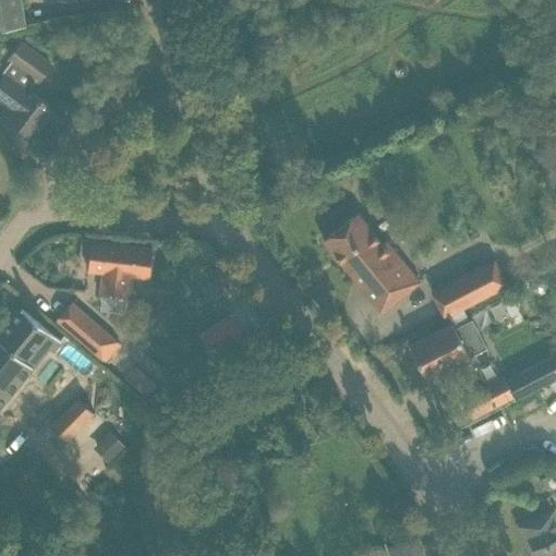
[(0,0),(0,32),(27,28),(22,0),(0,0)]
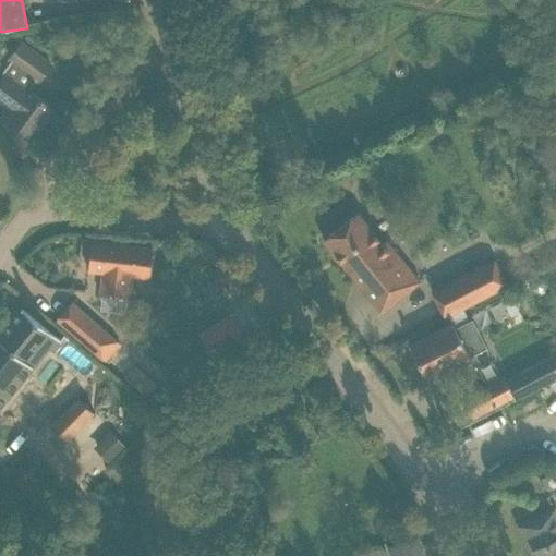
[(1,118),(32,142),(56,110),(29,92),(38,81),(40,82),(52,67),(23,45),(11,60),(13,62),(3,75),(5,76),(0,84),(0,104),(8,109),(1,118)]
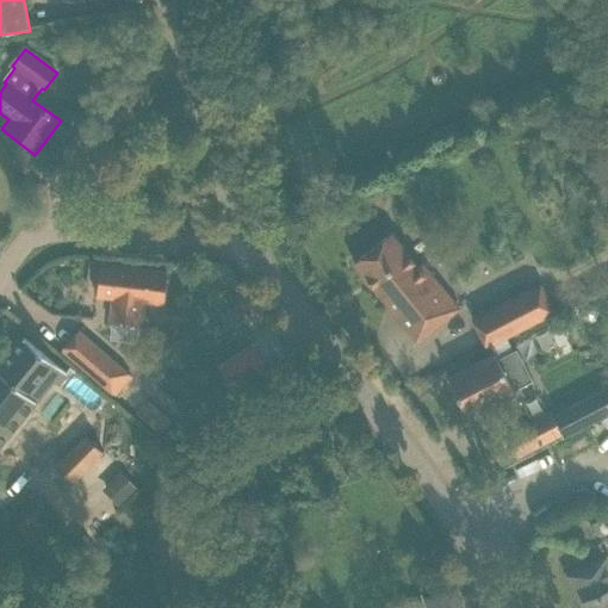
[(484,138),(463,149),(466,156),(488,147),(484,138)]
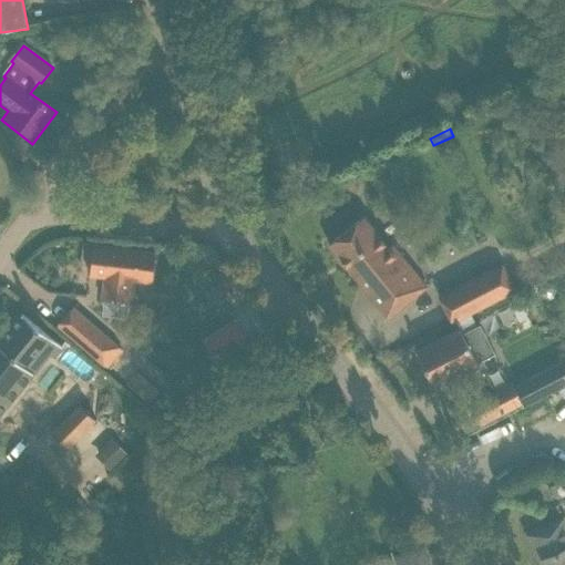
[(330,246),(390,320),(429,288),(365,218),(330,246)]
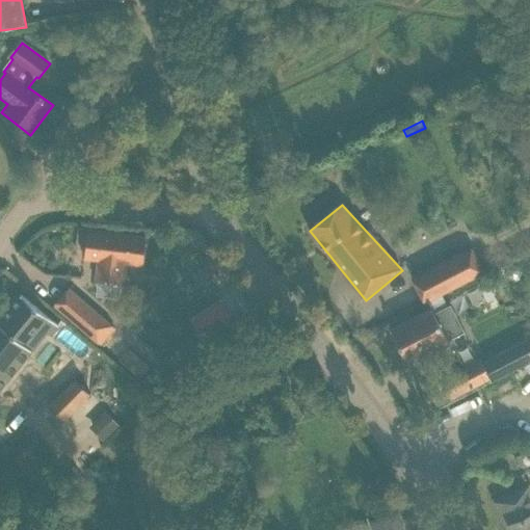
[(85,260),(99,262),(97,282),(124,285),(126,265),(143,266),(147,238),(88,232),(85,260)]
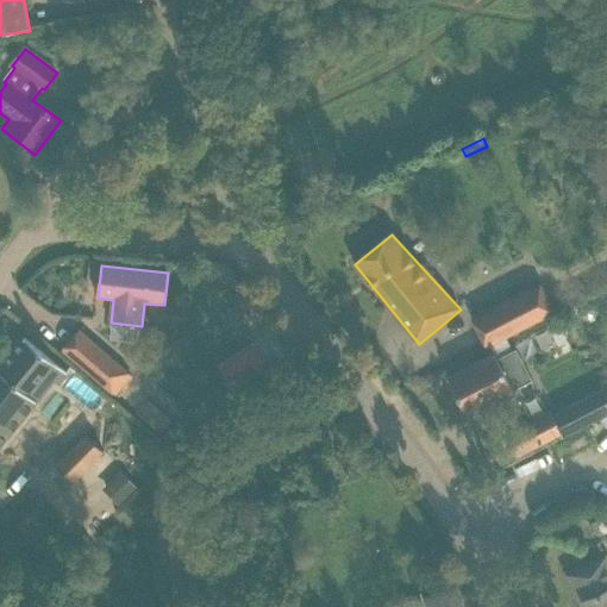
[(473,321),(487,349),(556,314),(543,287),(473,321)]
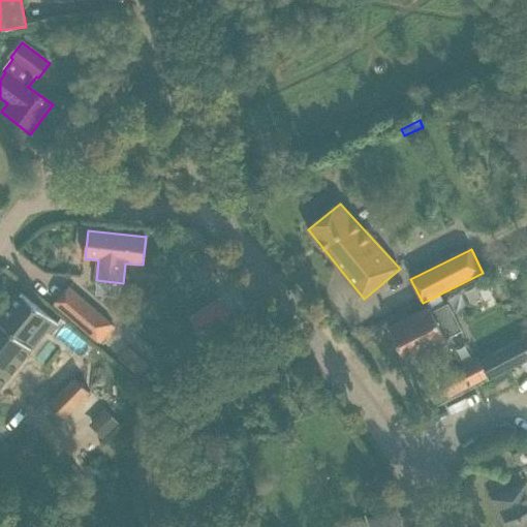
[(211,275),(205,267),(191,277),(197,284),(211,275)]
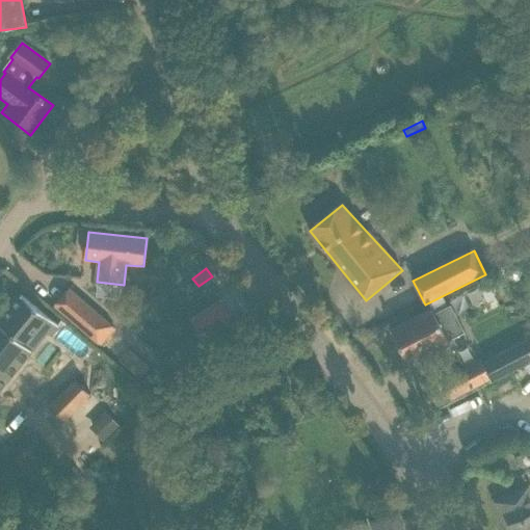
[(55,307),(103,347),(117,332),(70,290),(55,307)]
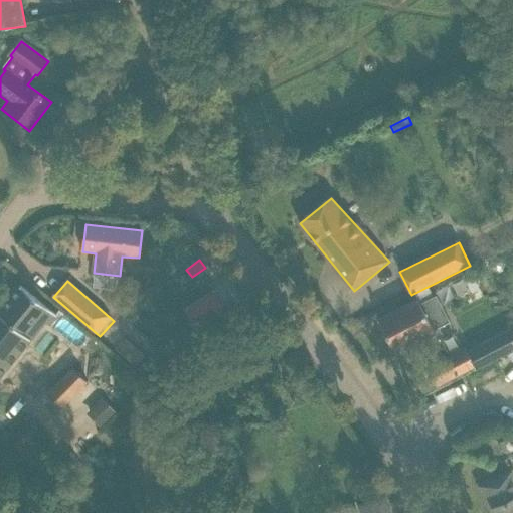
[(50,325),(57,316),(21,287),(0,312),(0,376),(45,322),(50,325)]
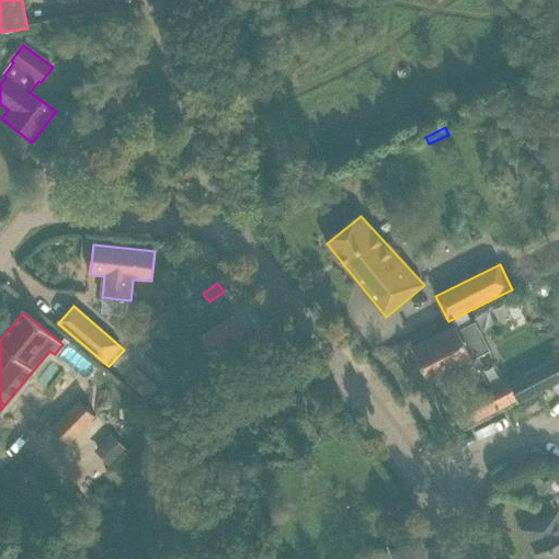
[(413,350),(432,385),(475,362),(456,327),(413,350)]
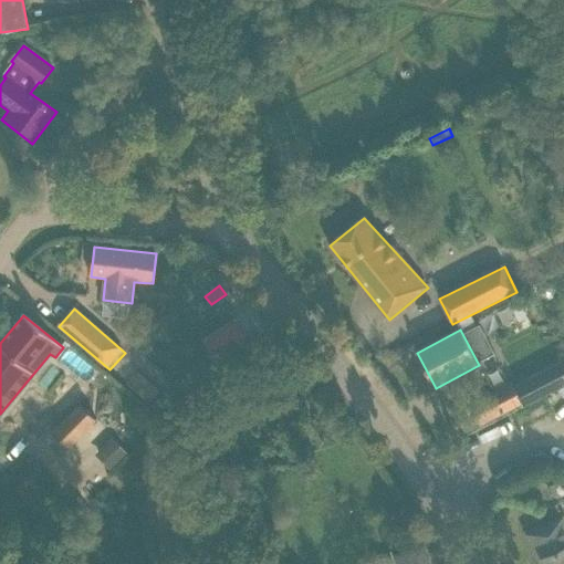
[(523,407),(563,385),(563,362),(514,387),(513,384),(470,406),(480,426),(522,404),(523,407)]
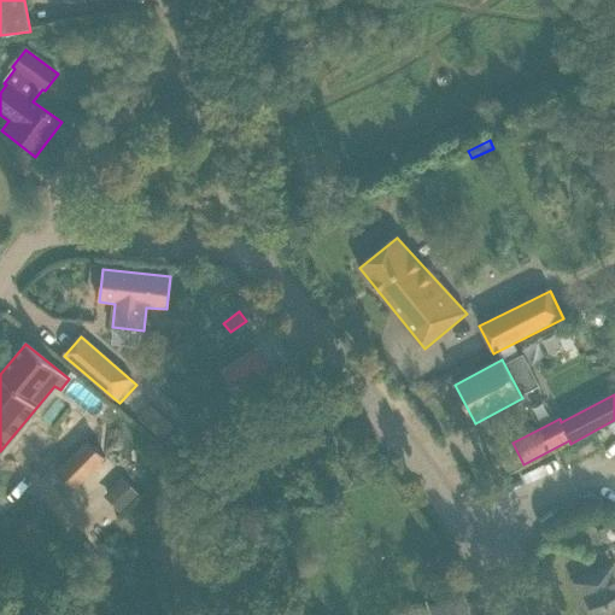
[(183,437),(151,406),(140,419),(173,449),(183,437)]
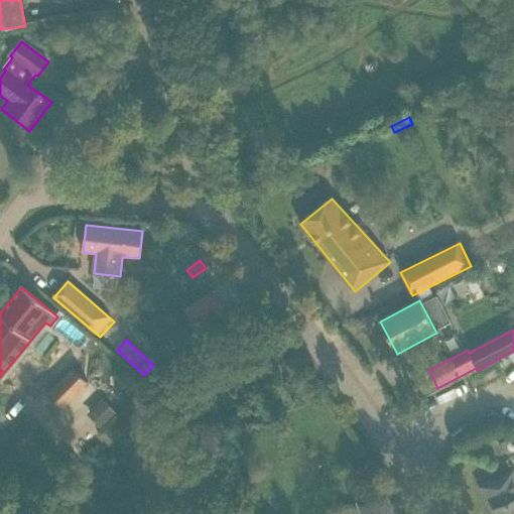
[(38,404),(66,433),(89,412),(103,398),(74,369),(38,404)]
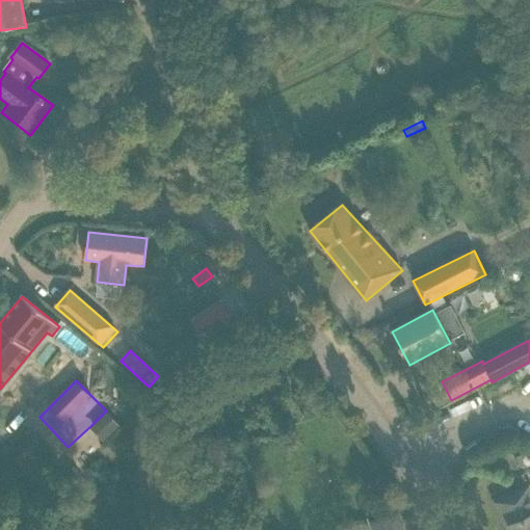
[(121,425),(106,411),(91,425),(105,440),(121,425)]
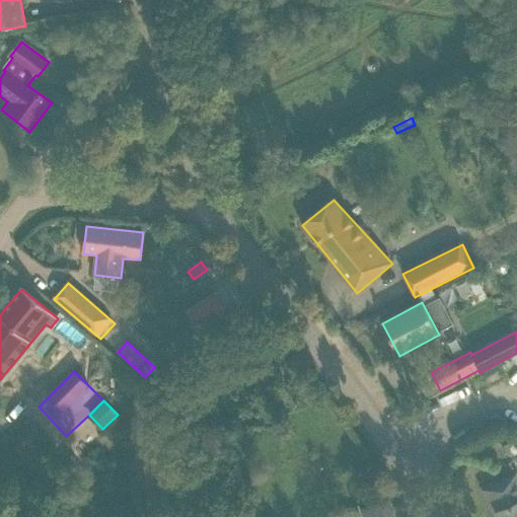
[(516,489),(513,482),(504,486),(486,495),(496,515),(499,513),(500,516),(516,516),(516,489)]
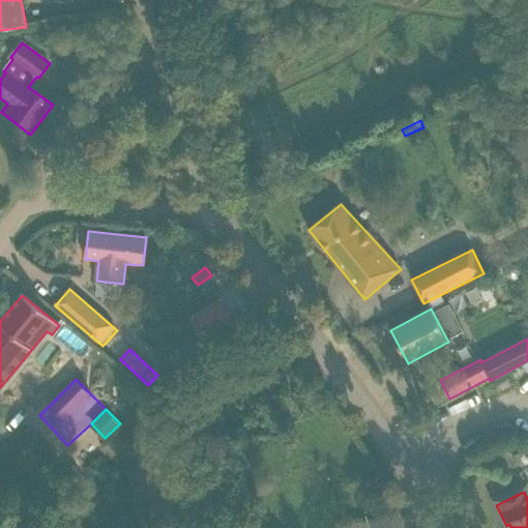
[(403,527),(398,511),(369,522),(370,523),(357,527),(403,527)]
